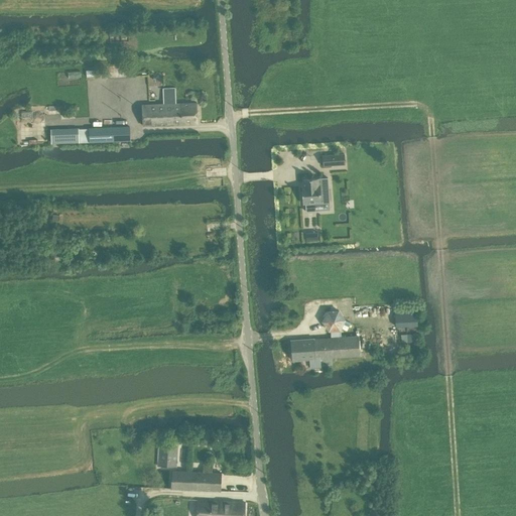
[(110,79),(128,77),(127,68),(109,69),(110,79)]
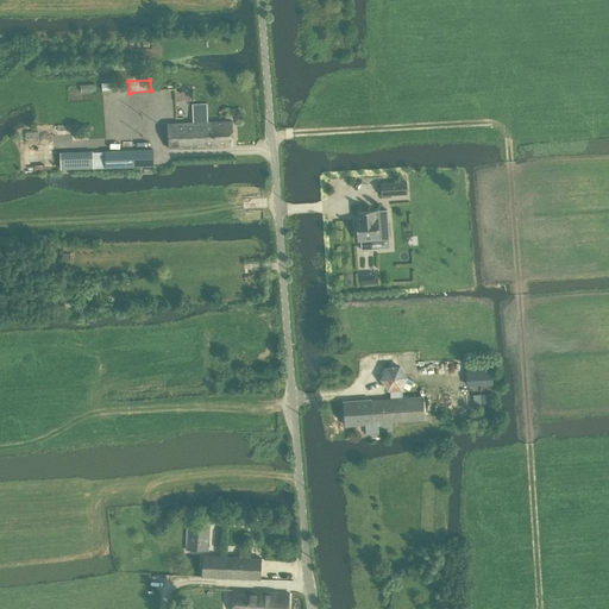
[(208,121),(207,105),(193,105),(193,123),(168,123),(169,149),(233,146),(232,121),(208,121)]
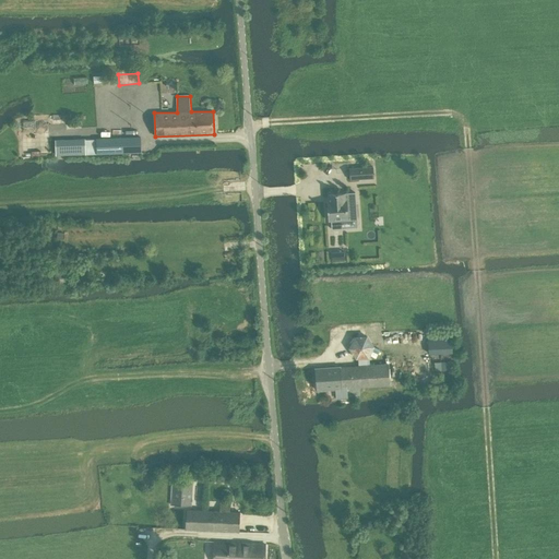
[(97,154),(141,152),(140,138),(96,139),(97,154)]
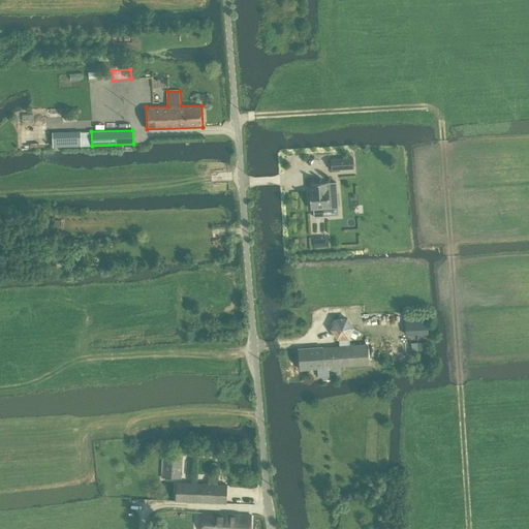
[(53,147),(62,147),(61,132),(52,133),(53,147)]
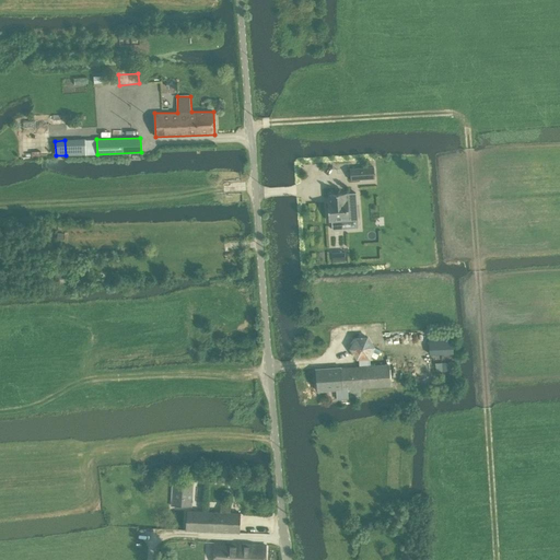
[(368,167),(357,168),(349,168),(350,181),(358,179),(368,178),(374,178),(373,167),(368,167)]
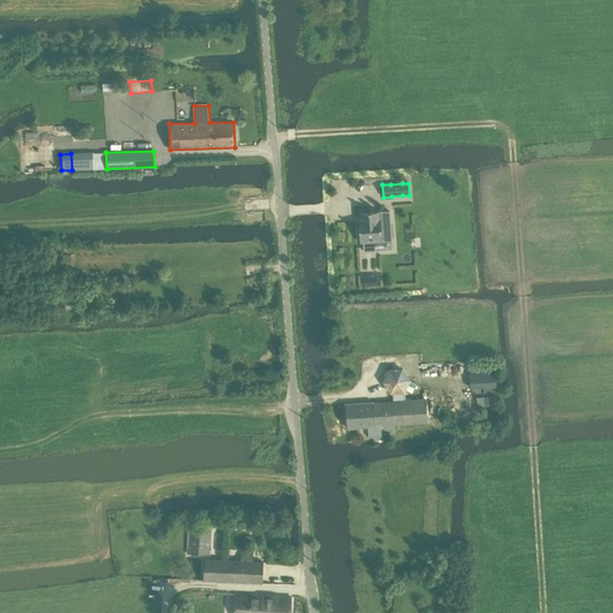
[(363,242),(363,252),(372,250),(372,241),(392,240),(389,211),(377,212),(359,213),(360,222),(358,222),(359,242),(363,242)]
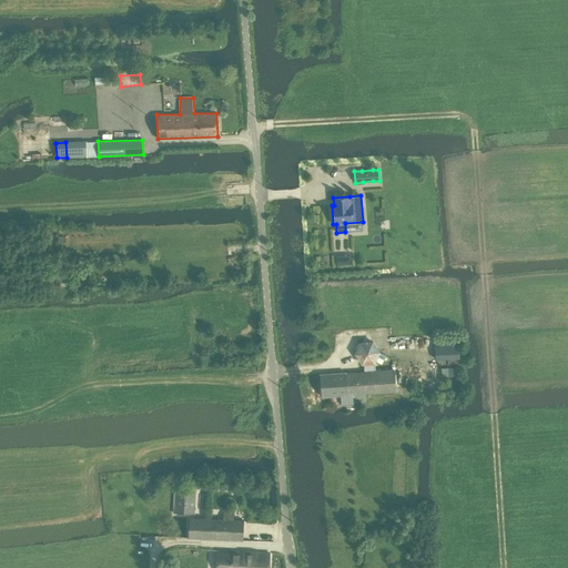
[(435,337),(436,359),(459,358),(458,335),(435,337)]
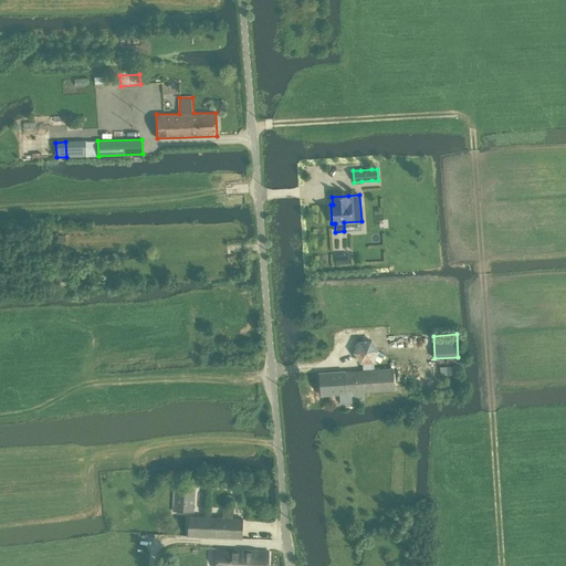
[(360,364),(374,363),(379,350),(371,339),(358,341),(353,353),(360,364)]
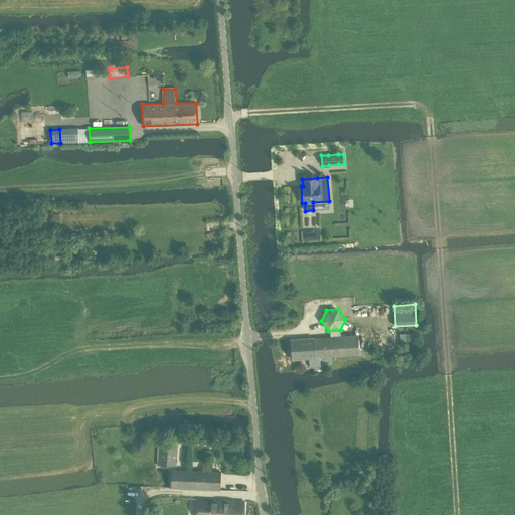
[(400,342),(418,341),(417,333),(400,334),(400,342)]
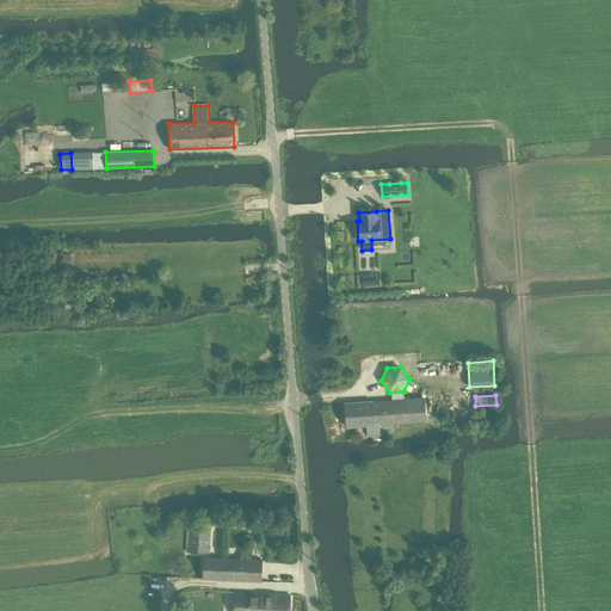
[(380,434),(378,425),(426,421),(424,396),(345,403),(346,427),(368,426),(368,436),(380,434)]
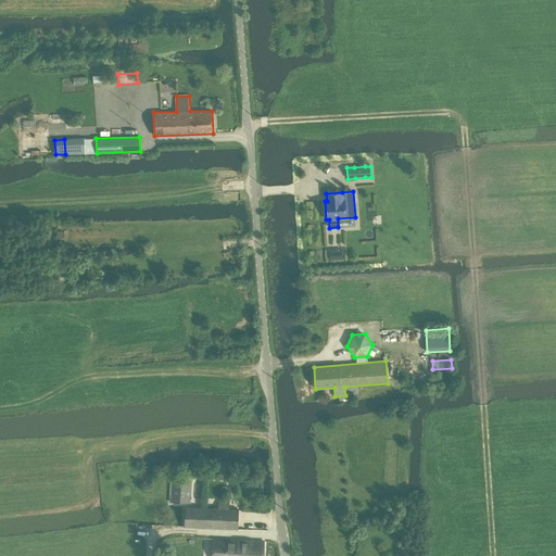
[(189,503),(191,482),(172,481),(171,502),(189,503)]
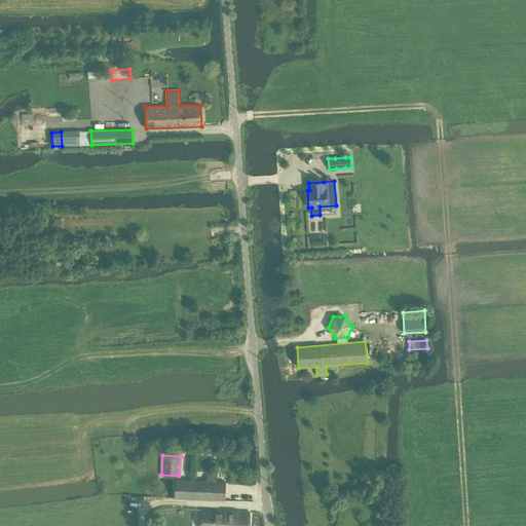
[(175,481),(174,498),(225,500),(225,483),(216,483),(217,473),(207,473),(207,482),(175,481)]
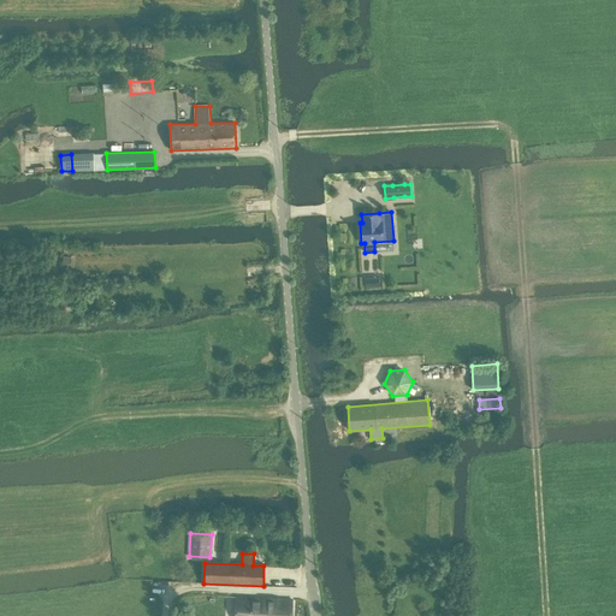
[(159,570),(158,580),(169,581),(169,572),(159,570)]
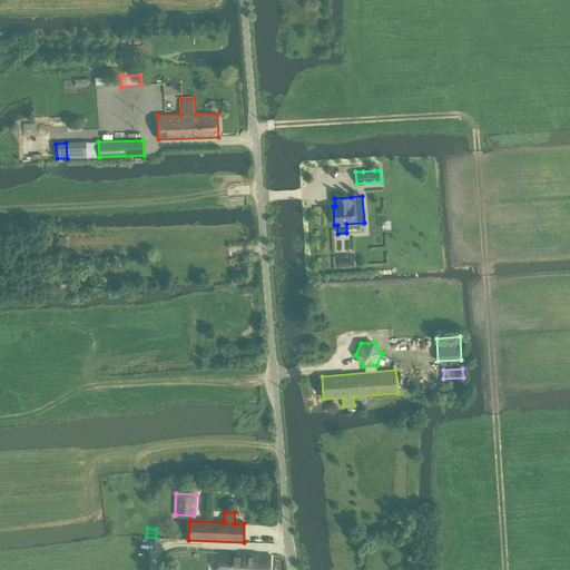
[(269,569),(271,556),(219,553),(217,569),(269,569)]
